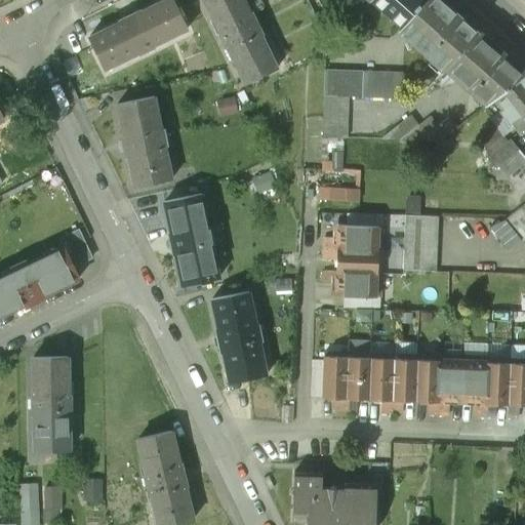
[(140,12),(118,24),(119,25),(88,39),(104,70),(137,53),(137,54),(153,47),(153,46),(187,29),(171,0),(167,0),(140,13),(140,12)]
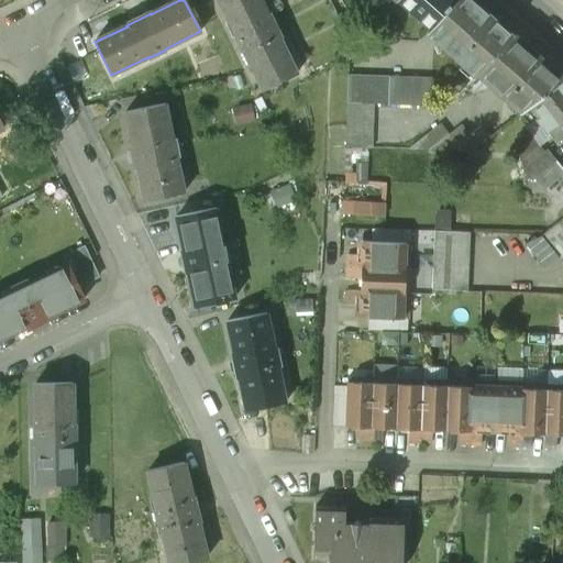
[(267,14),(261,0),(222,0),(238,33),(235,34),(243,51),(245,50),(264,89),(296,75),(279,39),(280,39),(268,14),(267,14)]
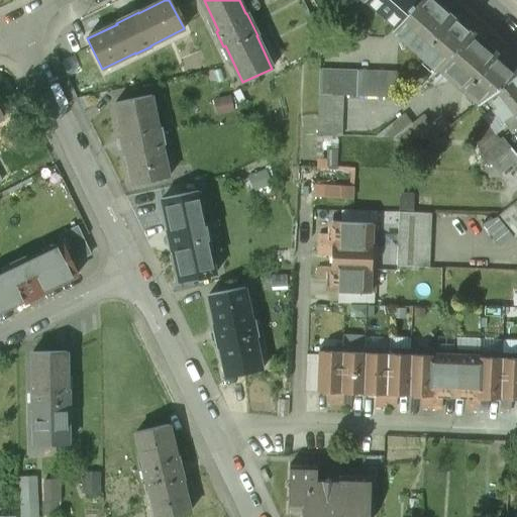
[(365,0),(395,27),(418,0),(365,0)]
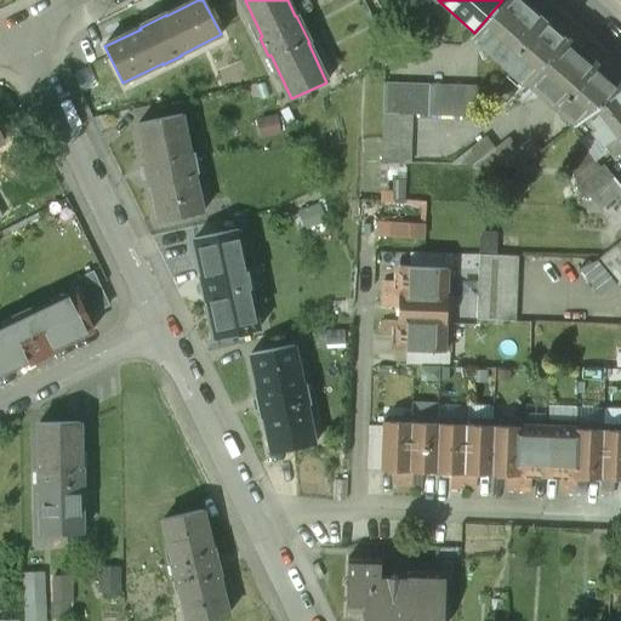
[(565,40),(520,0),(502,0),(474,33),(472,36),(527,85),(528,84),(565,40)]
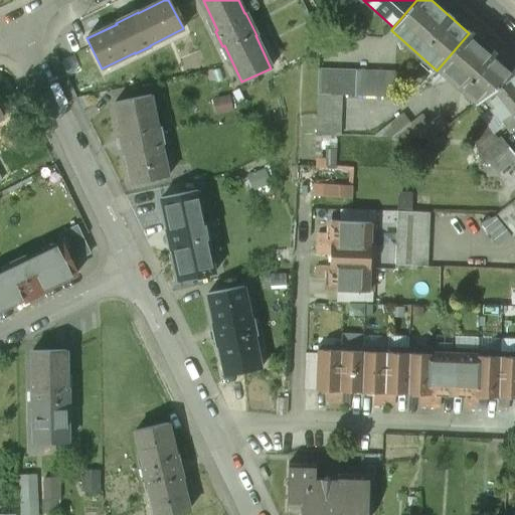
[(514,74),(514,73),(469,33),(438,69),(477,105),(485,99),(514,74)]
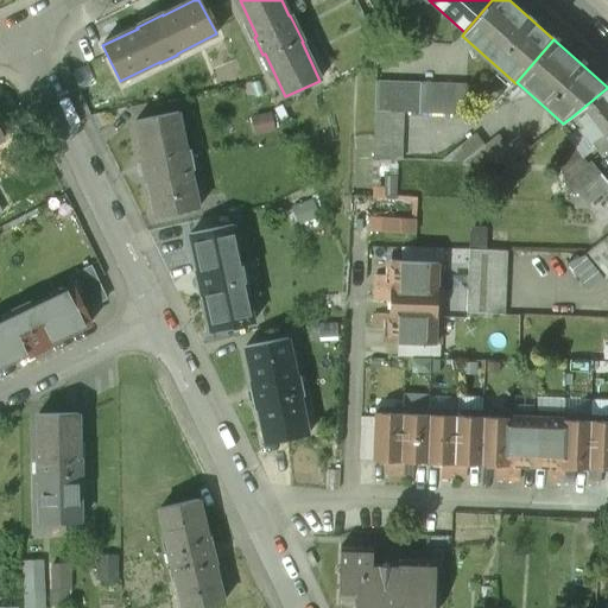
[(466,89),(377,83),(374,113),(404,114),(466,116),(466,89)]
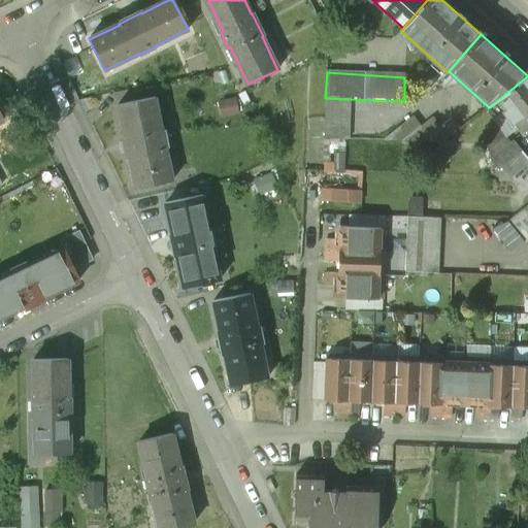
[(527,76),(497,101),(505,111),(503,113),(513,125),(515,123),(524,135),(527,131),(527,76)]
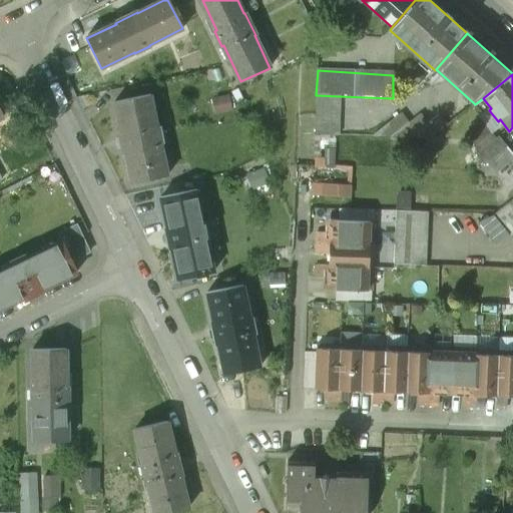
[(149,95),(114,103),(120,131),(118,131),(123,155),(125,155),(131,183),(166,176),(159,143),(161,143),(158,127),(156,128),(149,95)]
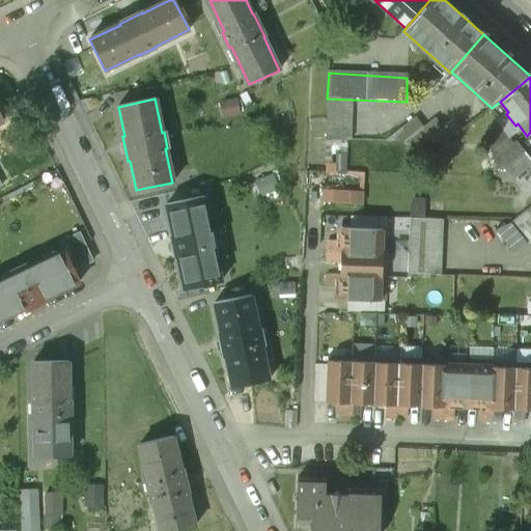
[(353,100),(327,99),(326,140),(351,141),(353,100)]
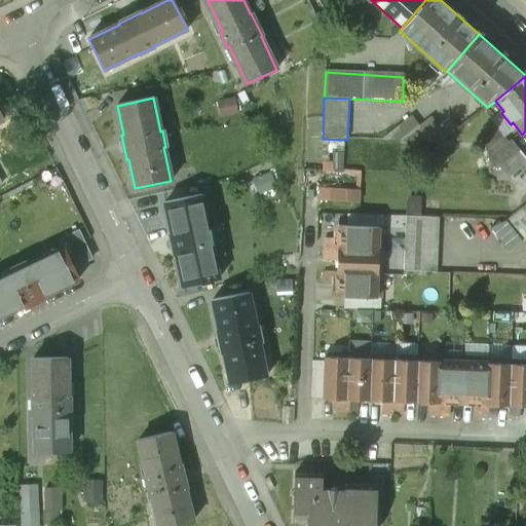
[(431,118),(420,127),(412,118),(383,141),(441,143),(457,130),(449,119),(439,127),(431,118)]
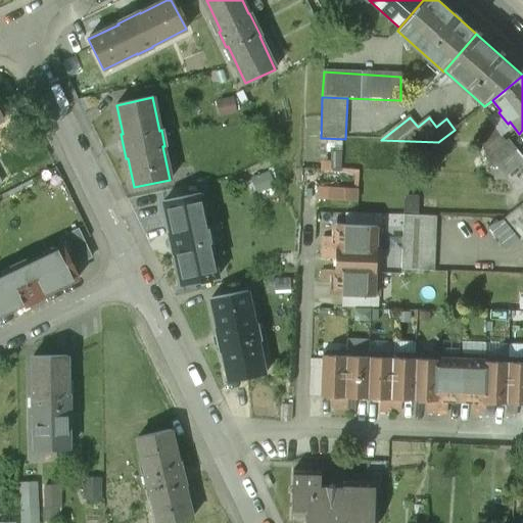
[(508,139),(484,157),(492,169),(496,167),(516,151),(516,150),(508,139)]
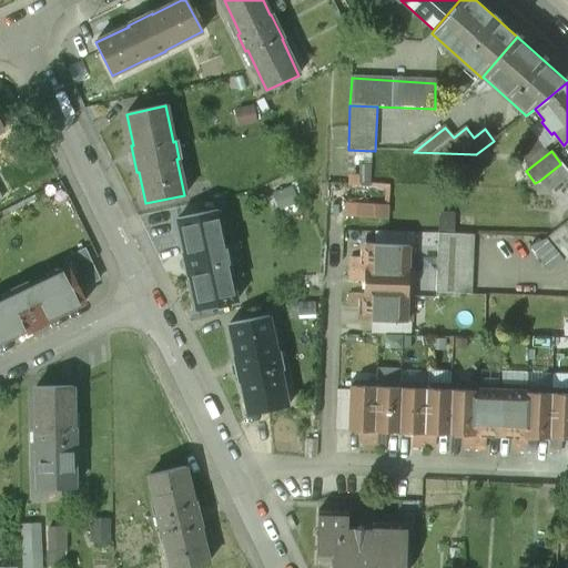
[(567,174),(560,164),(539,181),(549,193),(567,178),(567,174)]
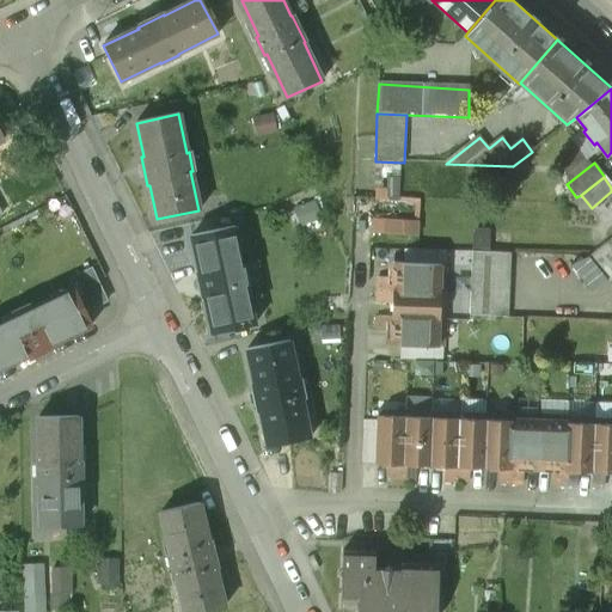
[(418,221),(387,220),(387,234),(417,236),(418,221)]
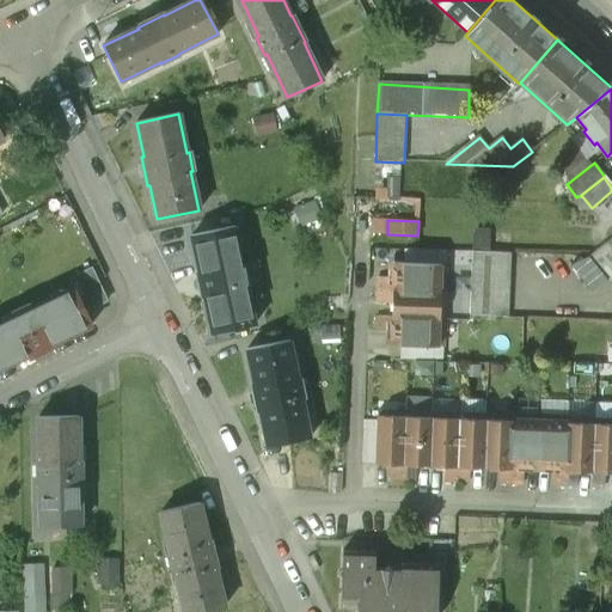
[(234,227),(191,237),(199,271),(197,271),(203,299),(204,299),(212,334),(255,324),(246,286),(248,285),(244,265),(242,267),(234,227)]
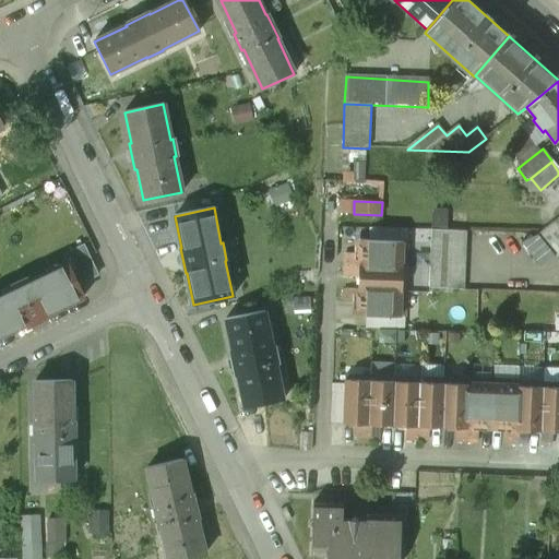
[(432,213),(431,287),(466,287),(466,228),(440,228),(440,213),(432,213)]
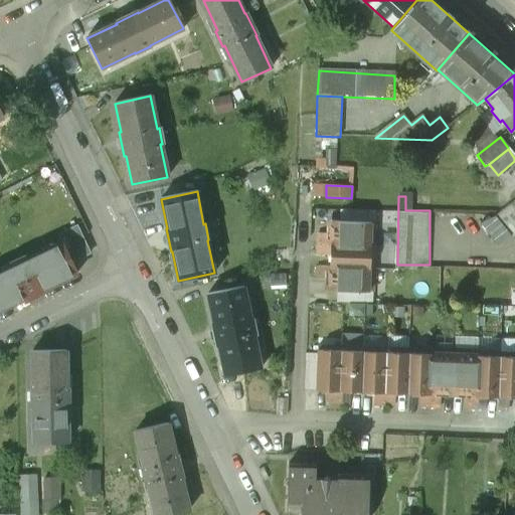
[(514,200),(495,216),(511,236),(514,233),(514,200)]
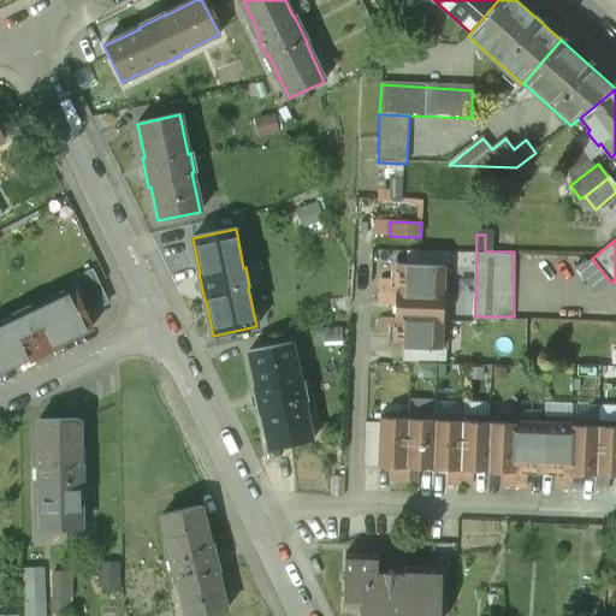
[(449,253),(406,250),(404,266),(448,267),(449,253)]
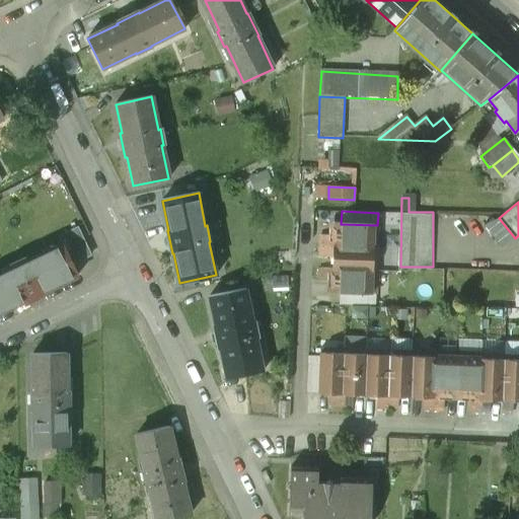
[(341,224),(334,224),(332,241),(332,245),(376,247),(377,225),(341,224)]
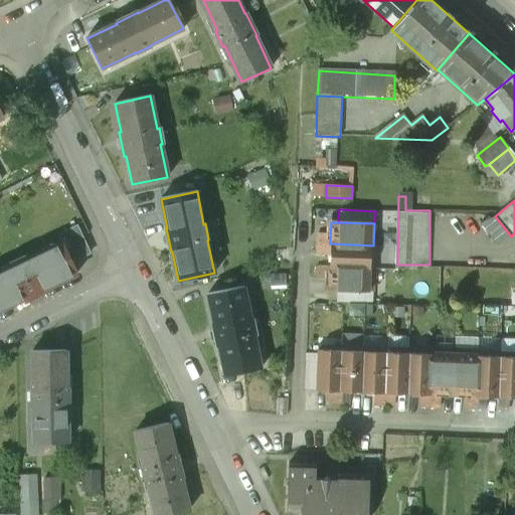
[(90,253),(76,226),(58,235),(62,242),(71,263),(90,253)]
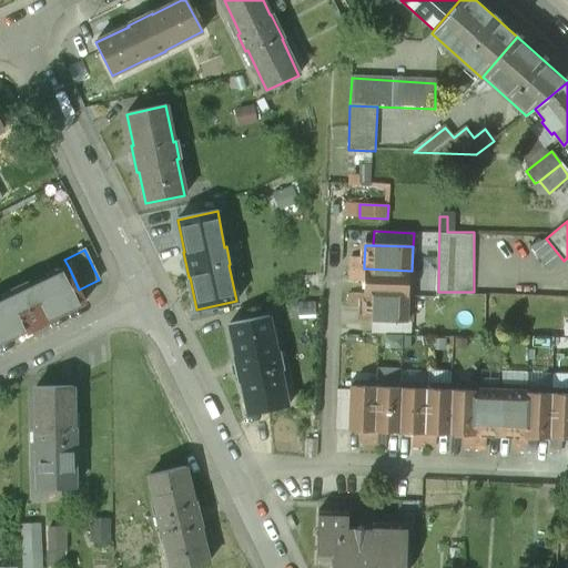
[(359,259),(351,259),(350,269),(364,269),(364,264),(359,264),(359,259)]
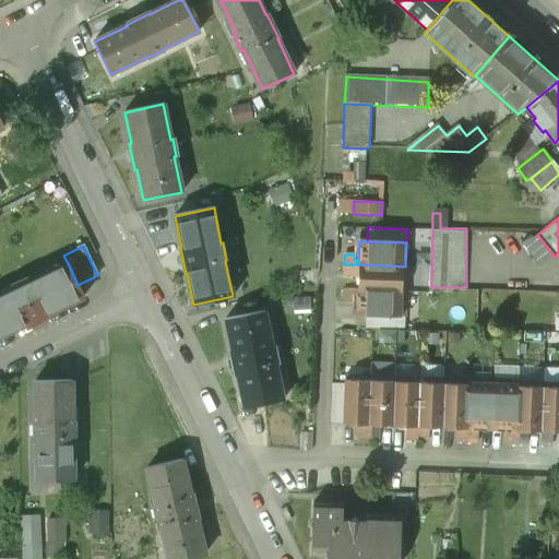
[(28,282),(12,289),(12,290),(0,296),(0,335),(24,324),(24,325),(48,314),(48,313),(83,297),(78,285),(68,263),(28,283),(28,282)]
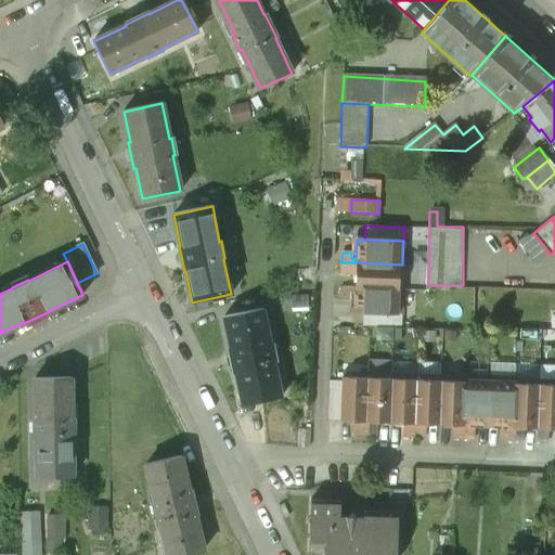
[(356,262),(341,262),(341,274),(350,274),(351,269),(356,269),(356,262)]
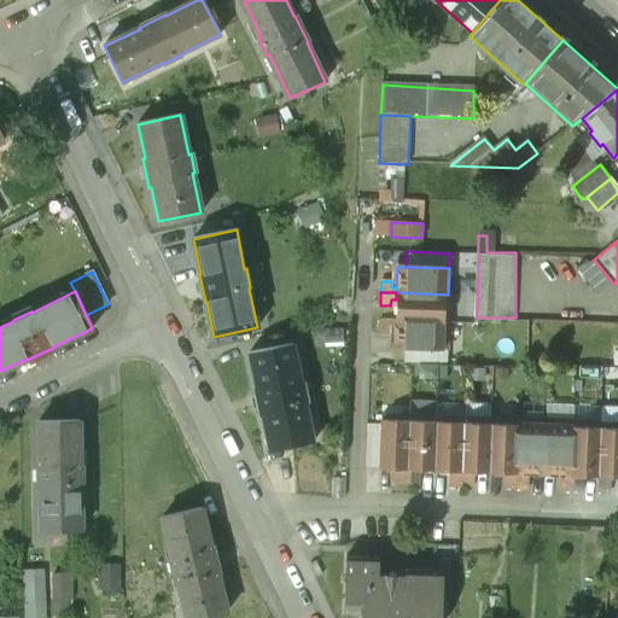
[(448,295),(396,292),(396,299),(395,320),(448,322),(448,295)]
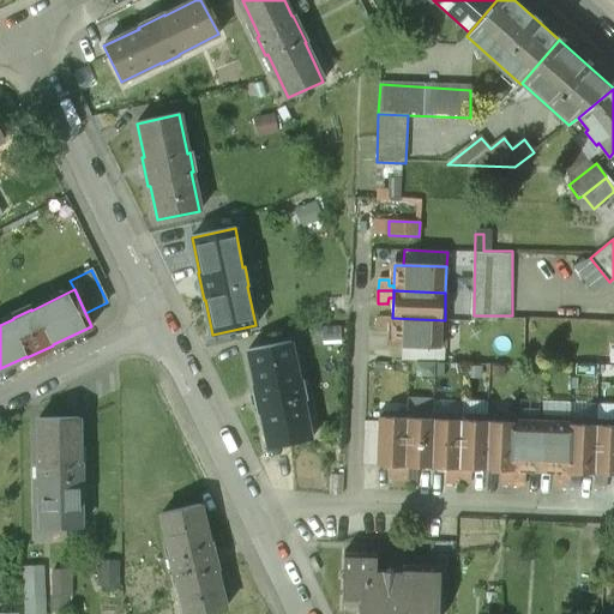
[(392,318),(378,318),(378,331),(387,331),(387,324),(392,324),(392,318)]
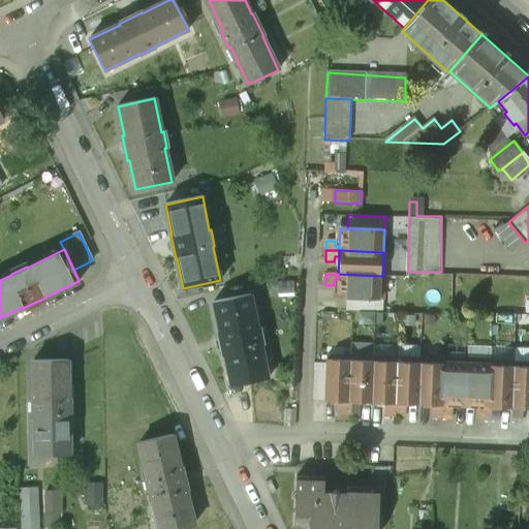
[(383,276),(338,274),(338,279),(337,299),(381,300),(382,300),(383,276)]
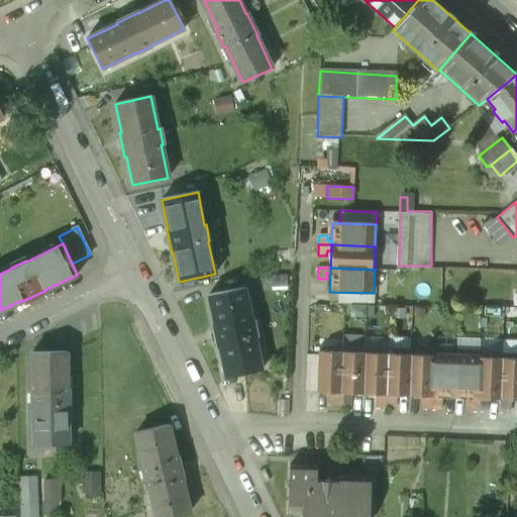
[(244,289),(208,296),(214,324),(213,325),(218,348),(219,348),(225,377),(262,370),(254,337),(255,336),(252,320),(250,321),(244,289)]
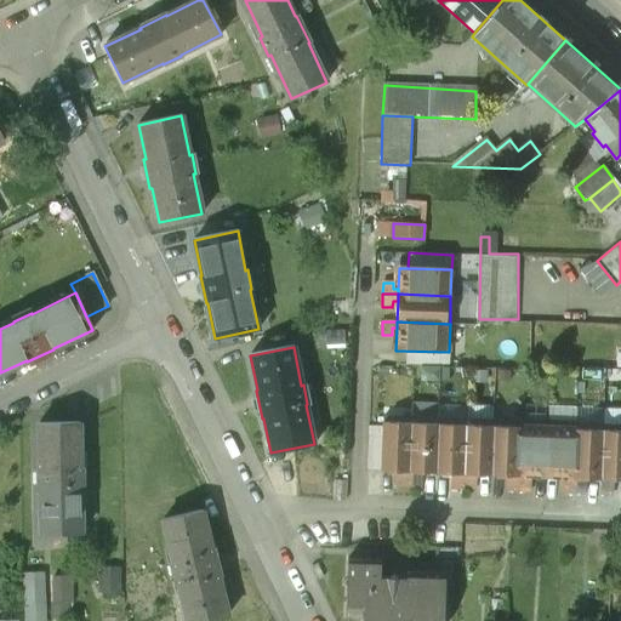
[(448,352),(406,351),(405,365),(448,366),(448,352)]
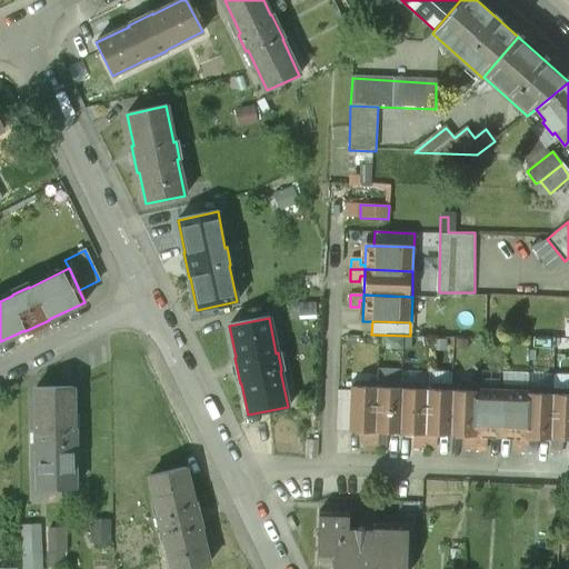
[(376,383),(350,382),(350,391),(348,430),(368,431),(373,431),(376,383)]
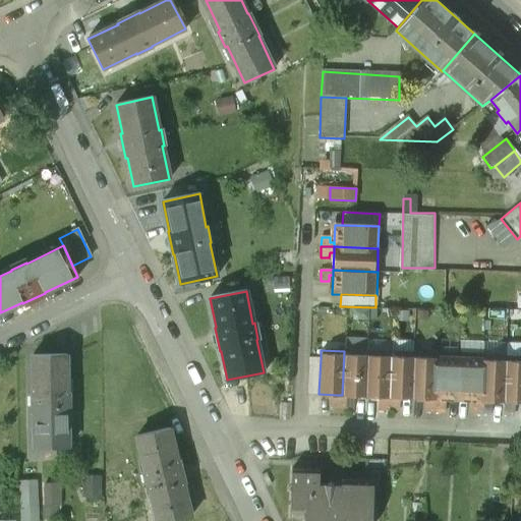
[(367,352),(344,351),(342,395),(347,395),(365,396),(367,352)]
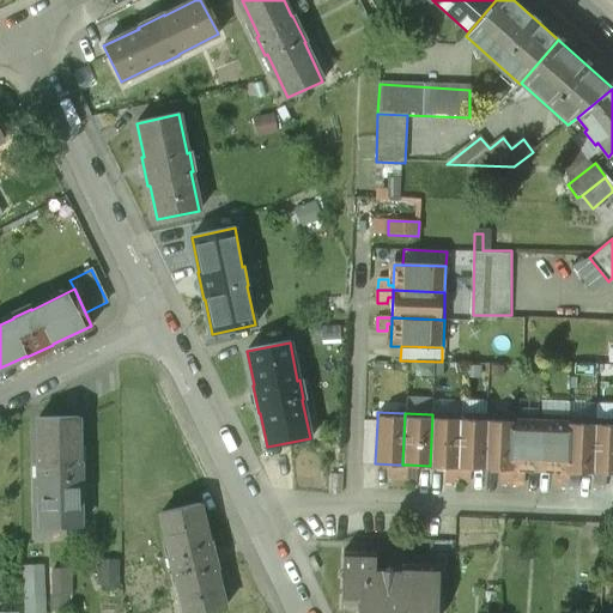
[(460,416),(432,414),(430,466),(451,467),(457,467),(460,416)]
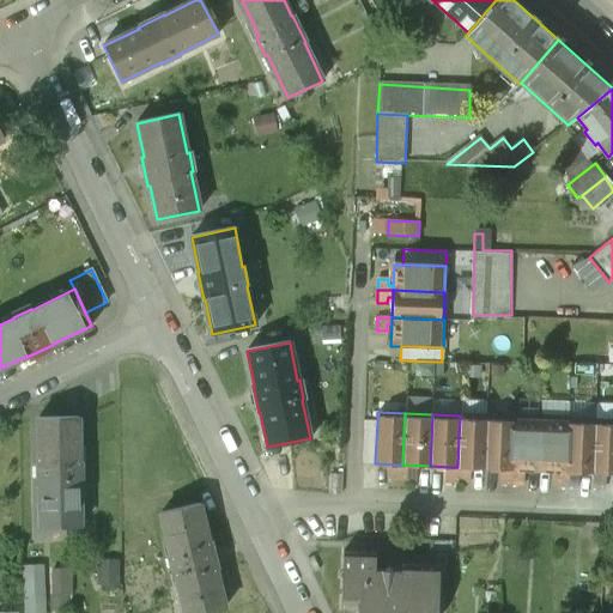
[(487,417),(460,416),(457,467),(462,467),(485,468),(487,417)]
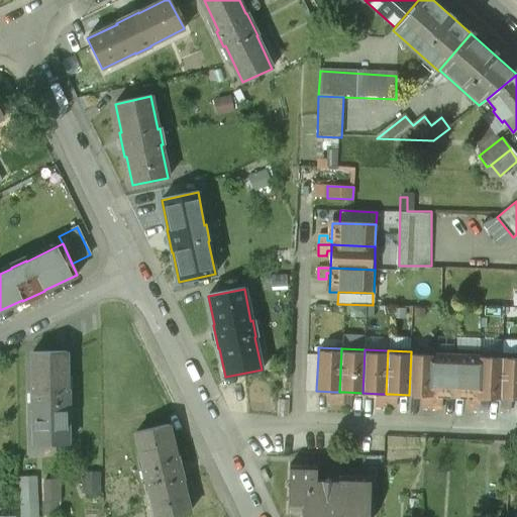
[(456,351),(433,350),(432,352),(431,394),(435,395),(455,395),(456,351)]
